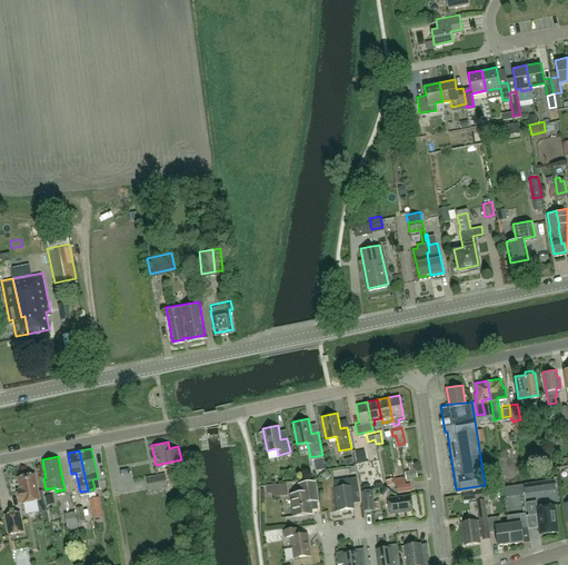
[(404,468),(405,476),(417,474),(415,462),(407,463),(408,467),(404,468)]
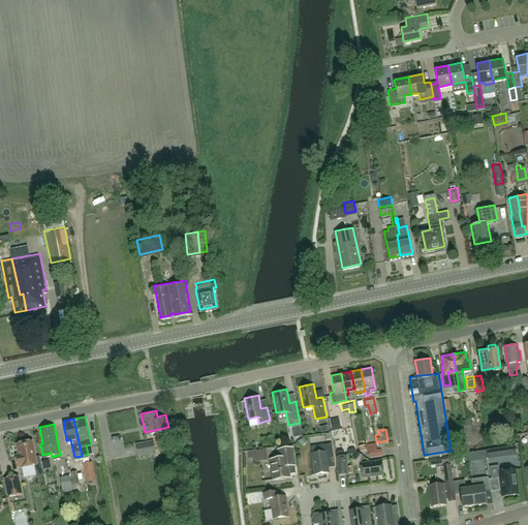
[(458,432),(459,445),(466,444),(464,431),(458,432)]
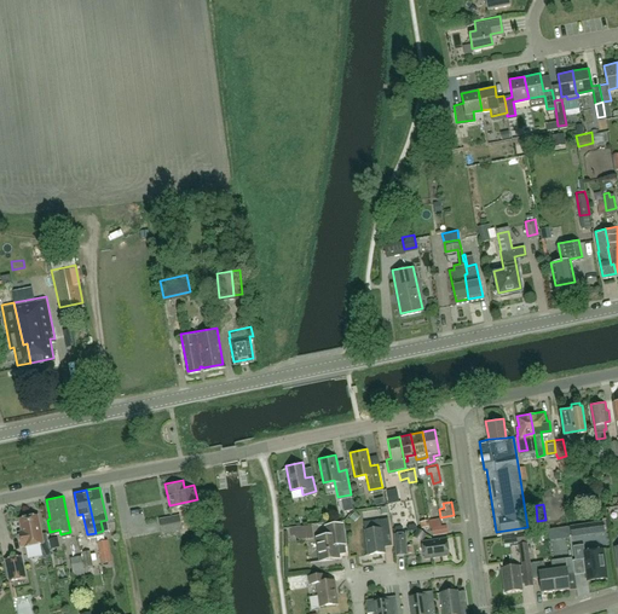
[(40,540),(40,542),(47,540),(46,529),(40,531),(36,511),(18,515),(21,527),(17,528),(19,543),(23,542),(23,543),(40,540)]
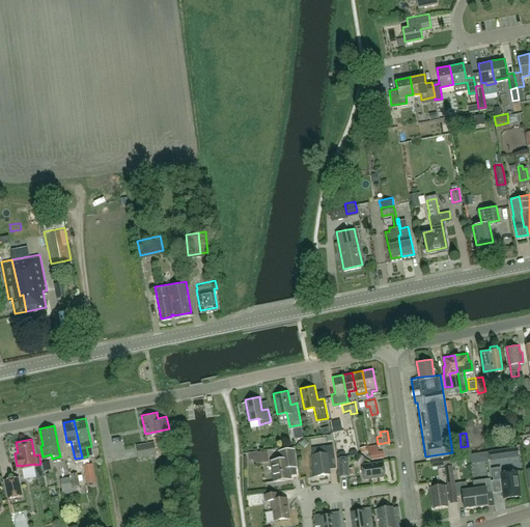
[(136,442),(137,449),(138,454),(156,450),(154,439),(136,442)]
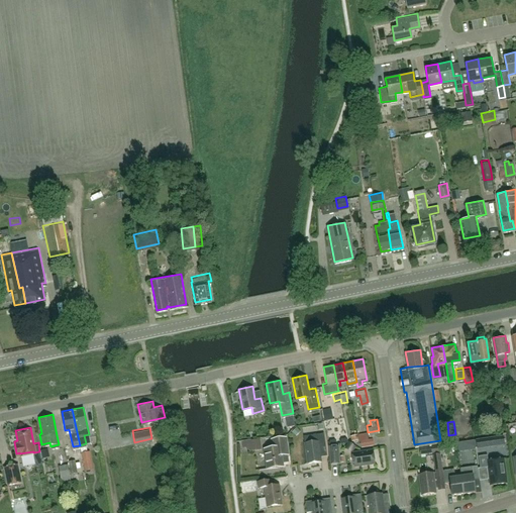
[(306,460),(321,458),(319,444),(325,443),(323,431),(303,433),(304,441),(306,460)]
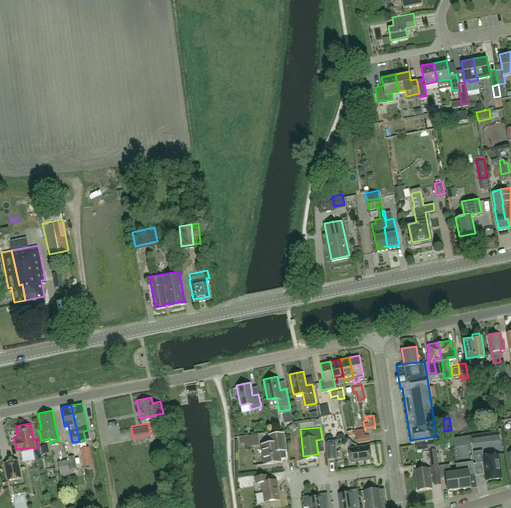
[(111,430),(113,439),(121,437),(119,428),(111,430)]
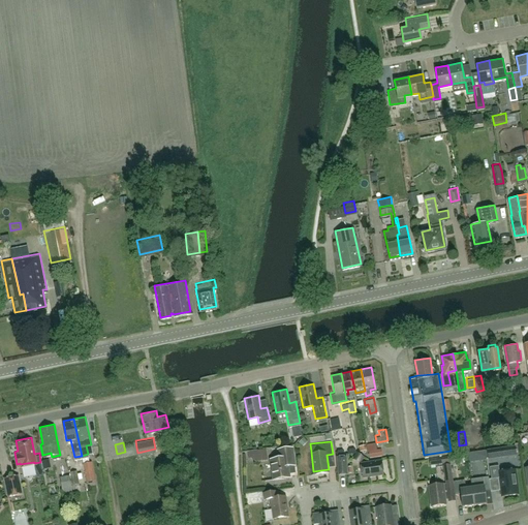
[(278,456),(270,457),(273,477),(288,475),(287,464),(293,463),(291,445),(277,448),(278,456)]
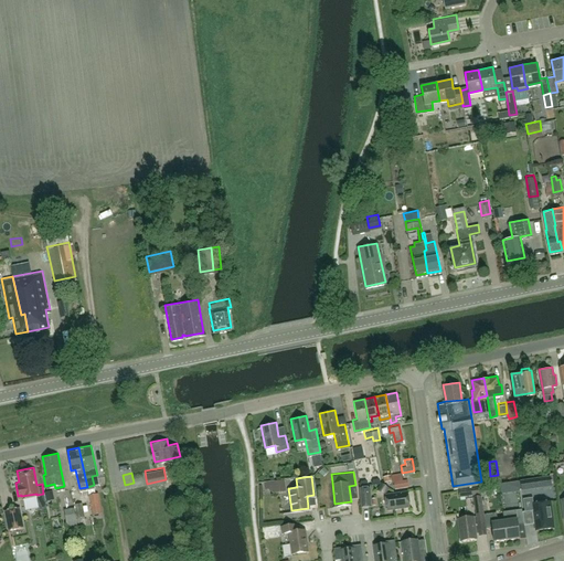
[(406,476),(403,476),(392,478),(394,486),(407,484),(406,476)]
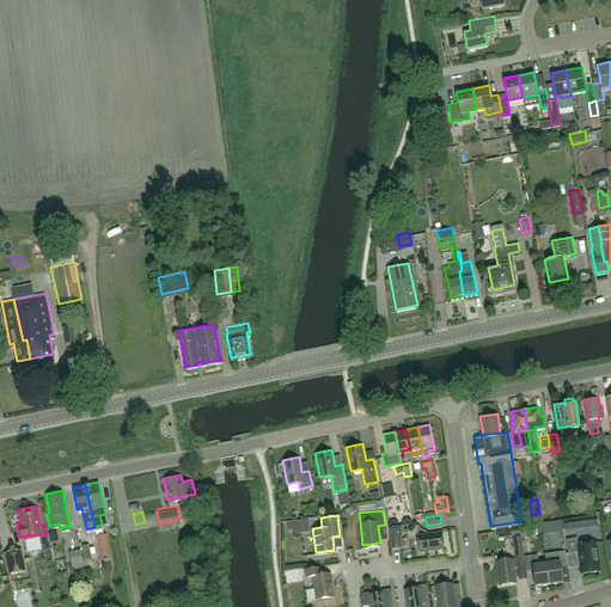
[(307,516),(294,517),(295,527),(309,525),(307,516)]
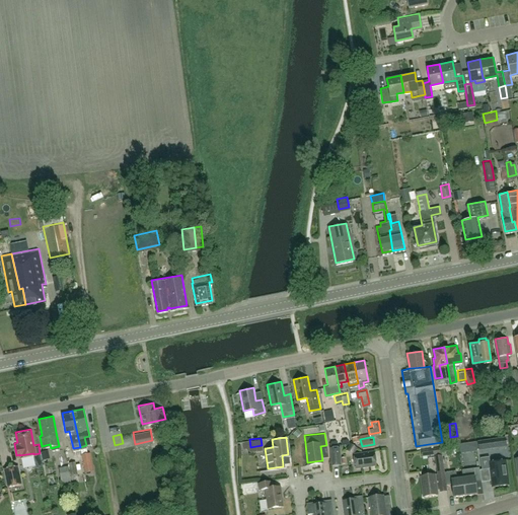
[(348,441),(345,446),(351,449),(354,445),(348,441)]
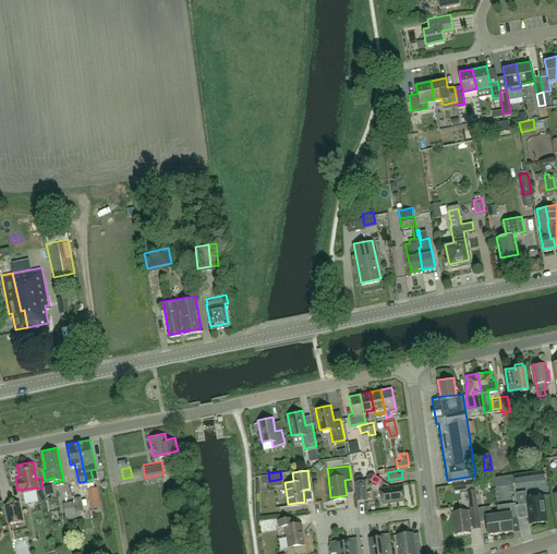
[(473,477),(474,486),(488,485),(488,484),(489,484),(488,474),(486,476),(486,474),(473,477)]
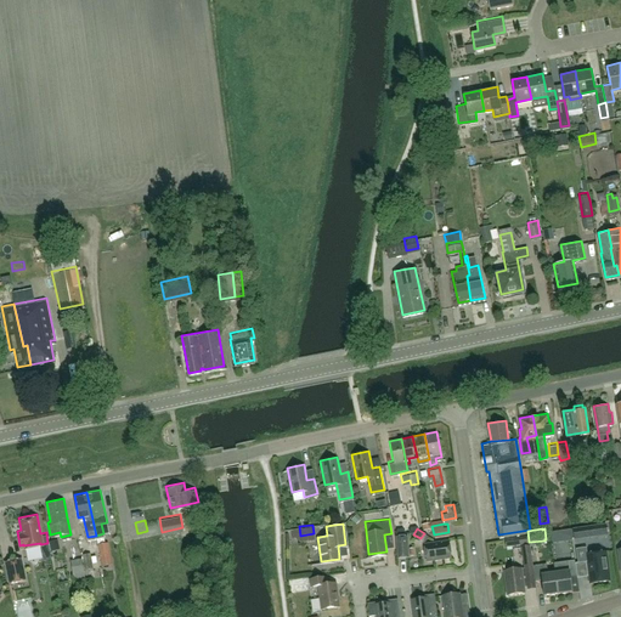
[(521,544),(529,542),(528,531),(512,533),(513,542),(520,542),(521,544)]
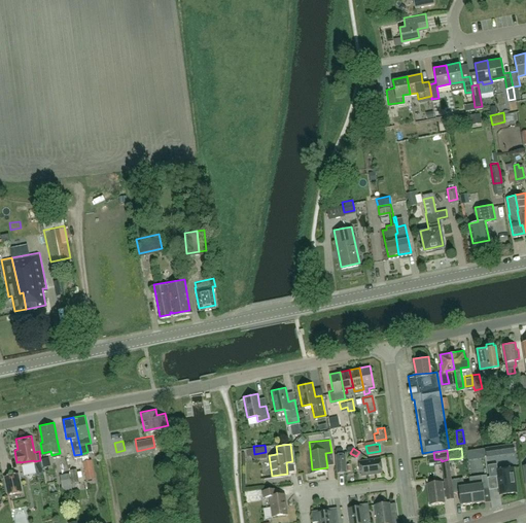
[(346,469),(345,451),(335,452),(336,469),(346,469)]
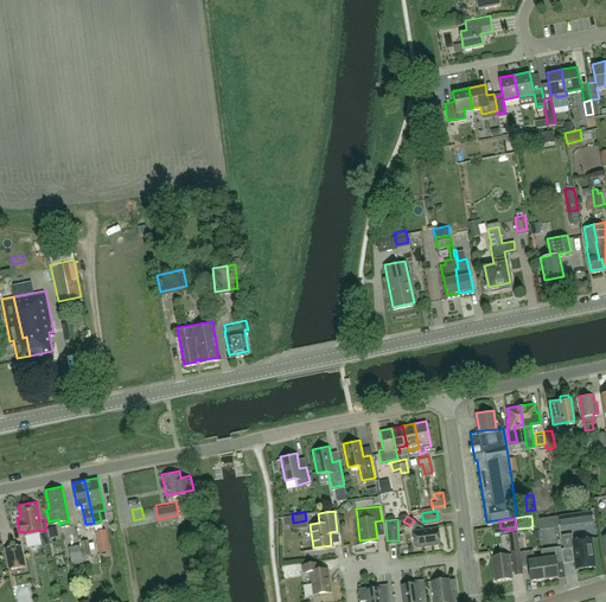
[(437,525),(413,529),(415,545),(439,542),(437,525)]
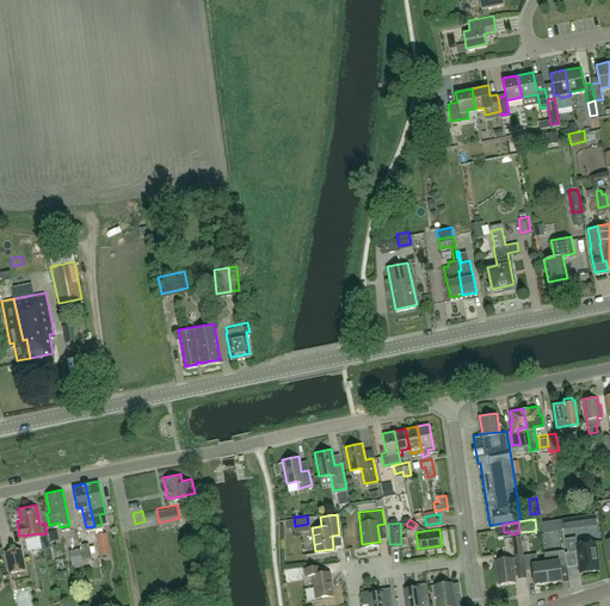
[(94,532),(98,544),(108,542),(105,530),(94,532)]
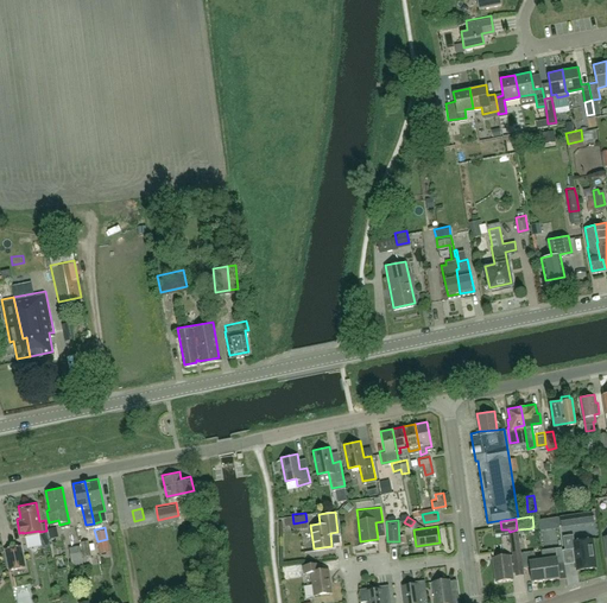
[(520,558),(517,531),(510,532),(512,552),(492,554),(495,578),(512,576),(510,560),(520,558)]
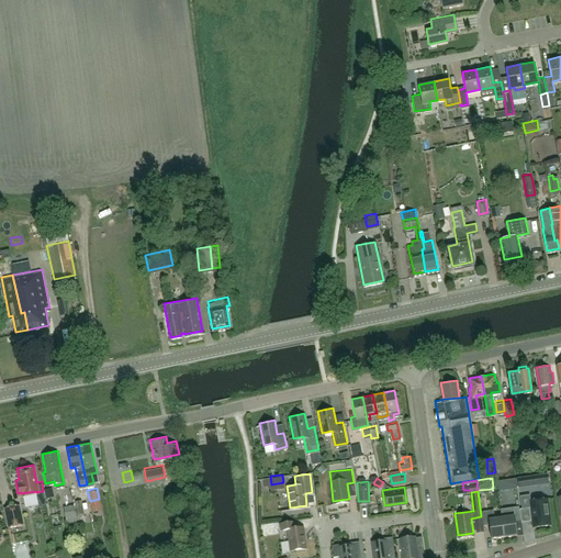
[(533,524),(550,522),(547,495),(529,498),(529,492),(519,493),(522,506),(530,504),(533,524)]
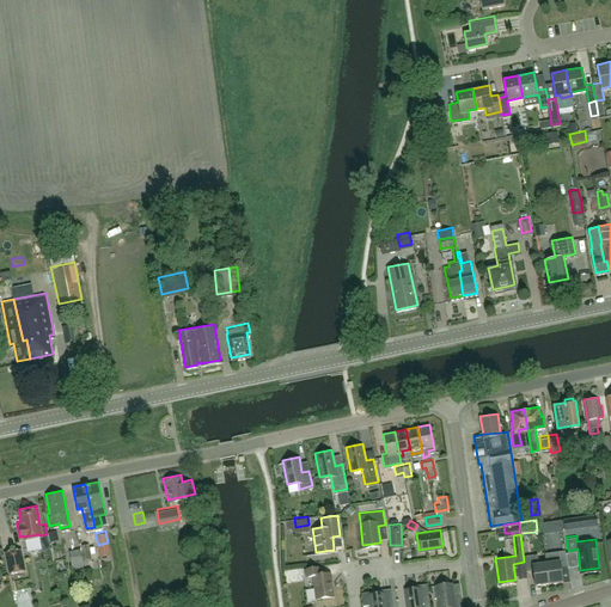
[(79,541),(80,546),(81,557),(91,556),(87,540),(79,541)]
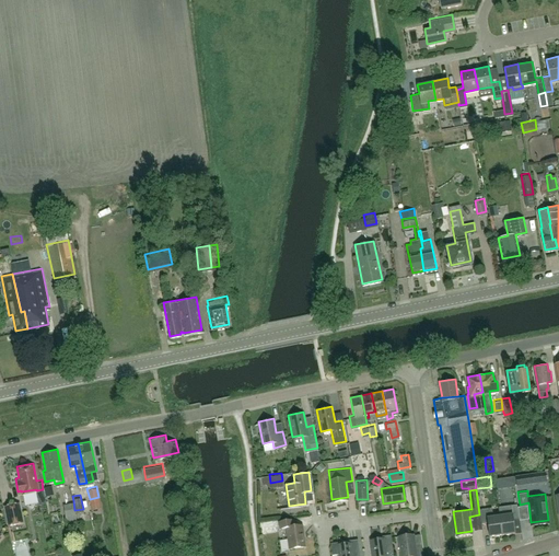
[(3,504),(8,522),(23,519),(19,500),(3,504)]
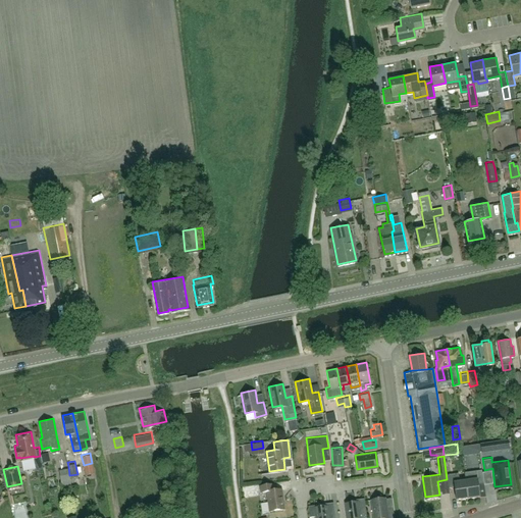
[(58,467),(61,486),(71,484),(69,475),(68,466),(58,467)]
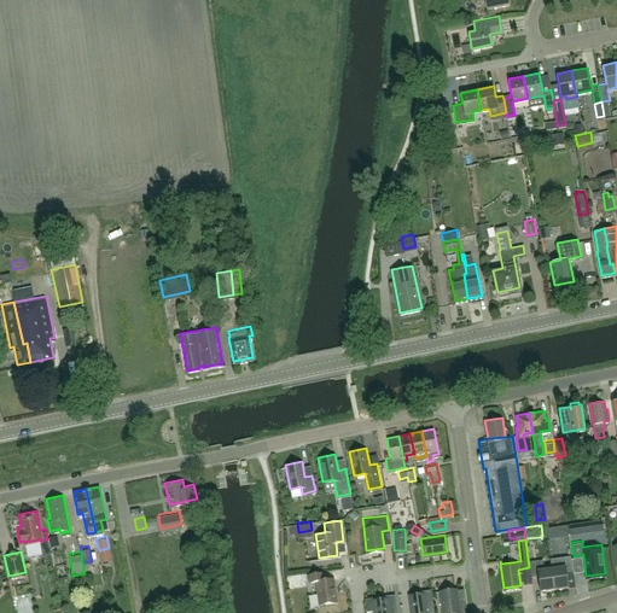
[(570,553),(563,554),(549,556),(551,566),(554,587),(568,585),(566,570),(572,568),(570,553)]
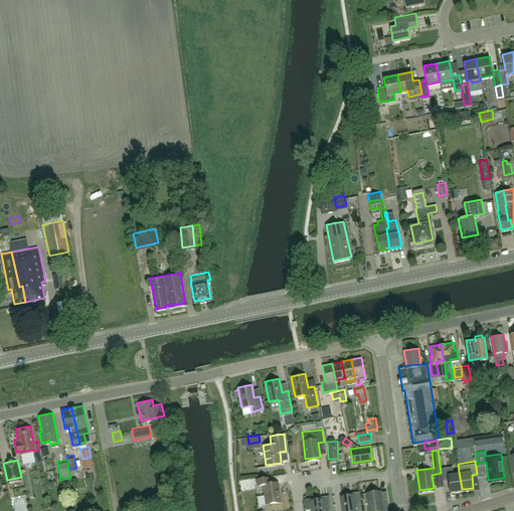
[(462,489),(459,472),(453,473),(452,465),(441,466),(443,479),(448,478),(450,491),(462,489)]
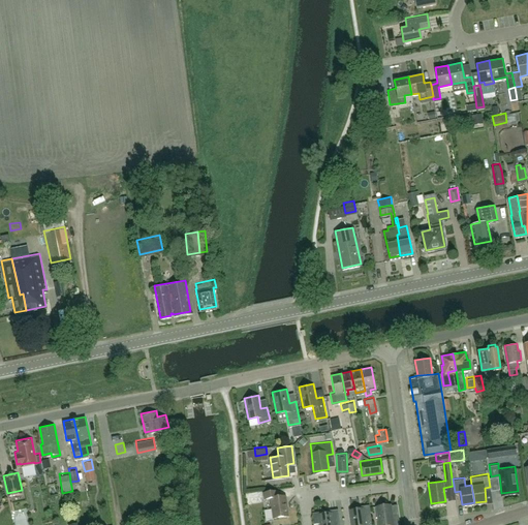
[(276,489),(262,490),(264,497),(270,496),(273,516),(287,514),(284,494),(277,495),(276,489)]
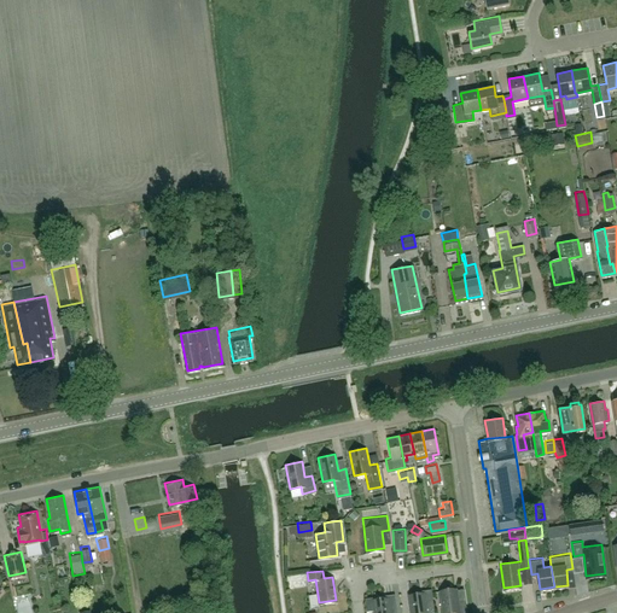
[(411,612),(419,612),(423,612),(434,612),(431,587),(423,588),(423,591),(408,594),(411,612)]
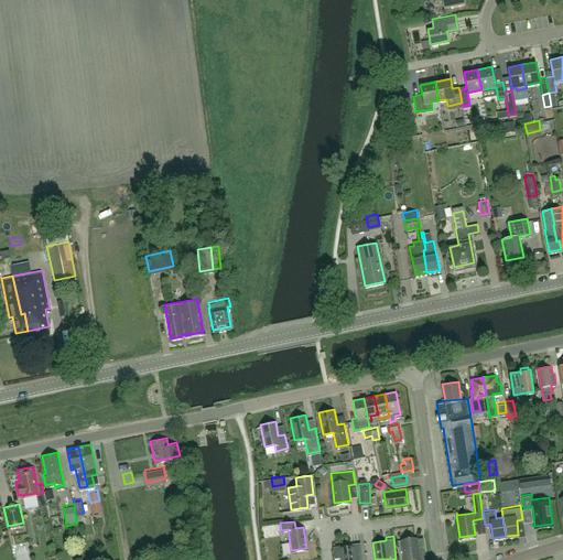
[(425,559),(425,551),(418,551),(415,536),(400,538),(403,559),(411,559),(425,559)]
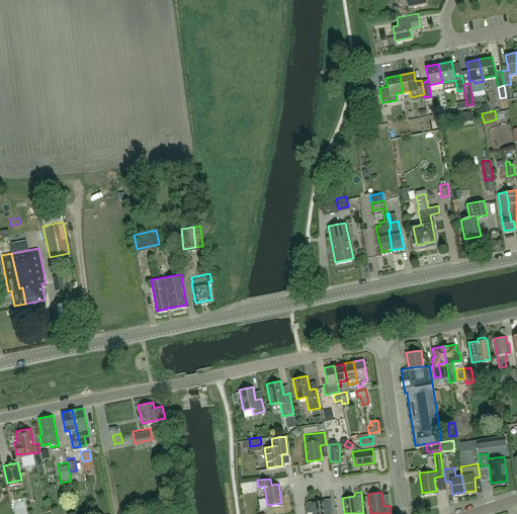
[(312,499),(305,500),(307,511),(313,510),(313,513),(333,513),(331,497),(324,498),(324,500),(312,502),(312,499)]
